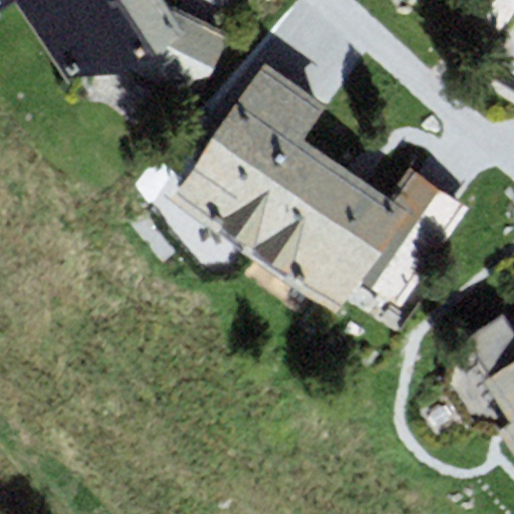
[(0,0),(0,10),(17,0),(0,0)]
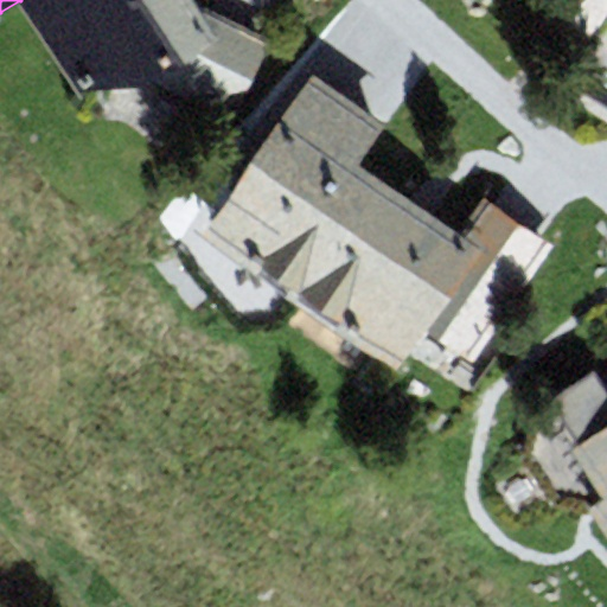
[(199,6),(195,0),(20,0),(81,89),(154,81),(225,114),(270,43),(199,6)]
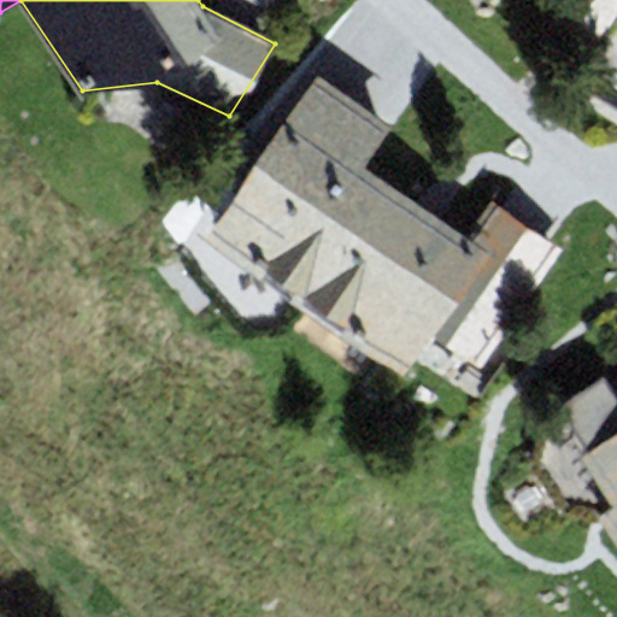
[(204,241),(298,305),(385,178),(366,166),(393,128),(318,76),(204,241)]
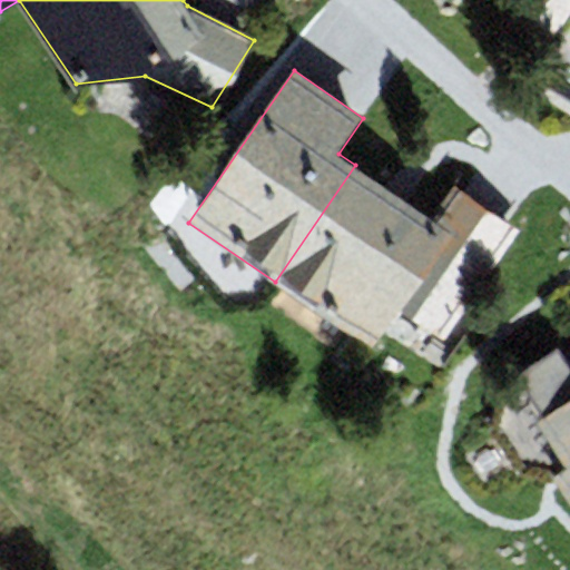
[(432,218),(355,165),(275,282),(373,350),(400,311),(449,345),(524,236),(454,187),(432,218)]
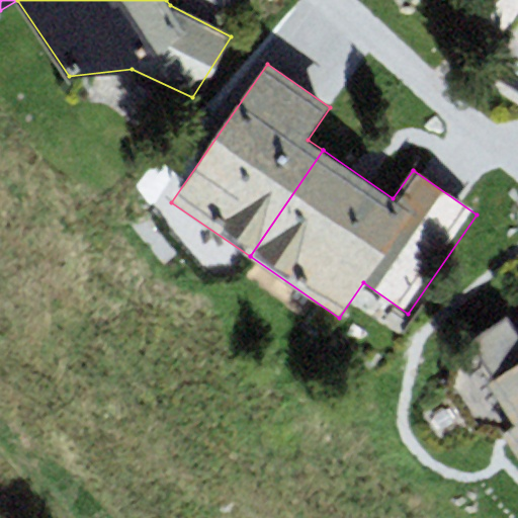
[(517,424),(505,433),(517,453),(517,331),(510,318),(468,343),(517,423),(517,424)]
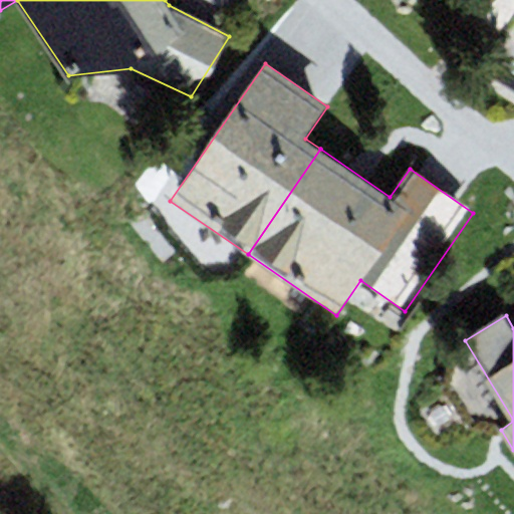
All buildings are outlined.
